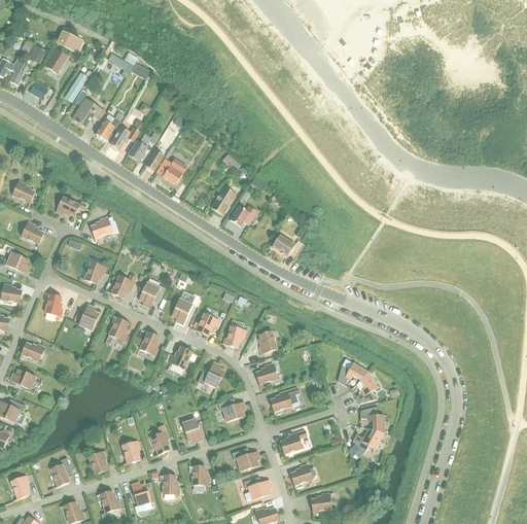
[(27,27),(24,33),(29,36),(32,30),(27,27)]
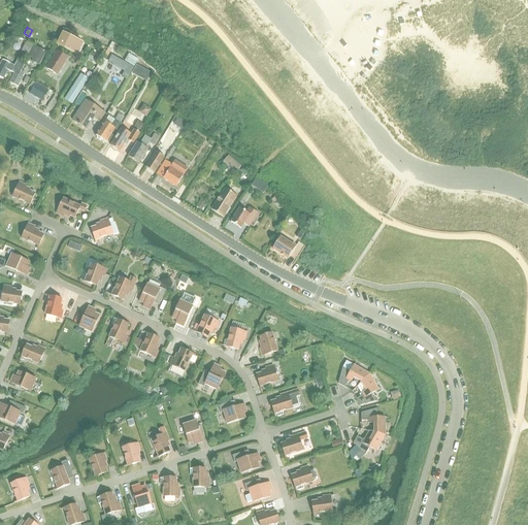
[(62,30),(56,41),(57,42),(71,50),(76,52),(83,39),(77,37),(63,30),(62,30)]
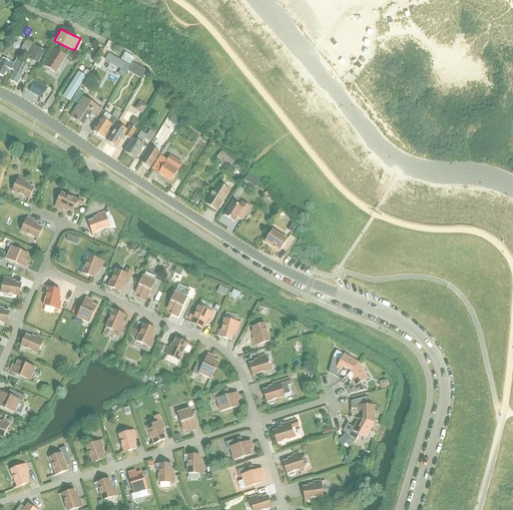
[(25,37),(20,46),(27,49),(32,41),(25,37)]
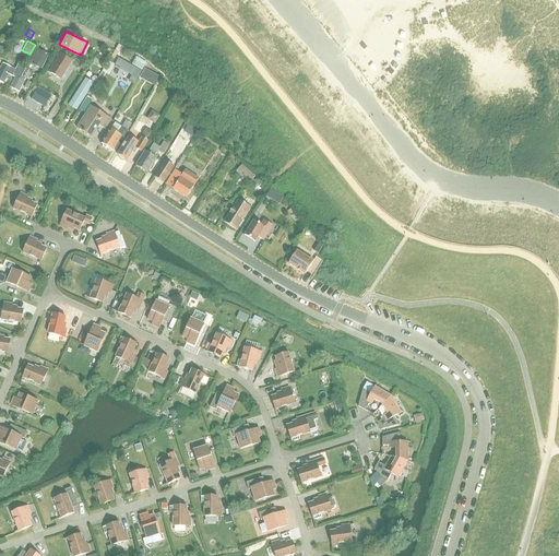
[(33,62),(42,66),(48,51),(36,46),(30,58),(34,60),(33,62)]
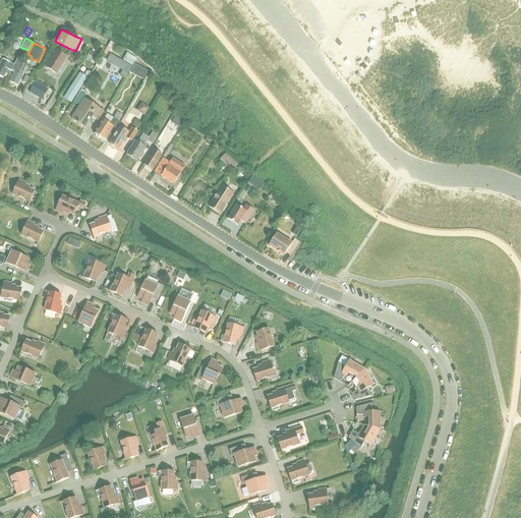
[(57,48),(46,64),(56,71),(67,54),(57,48)]
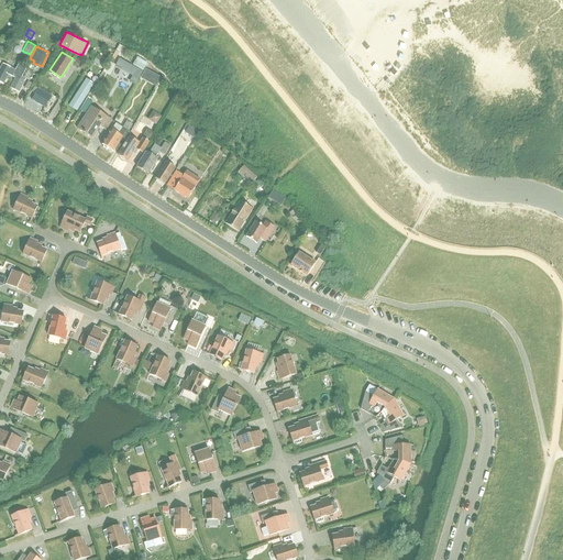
[(138,54),(133,62),(143,67),(147,61),(138,54)]
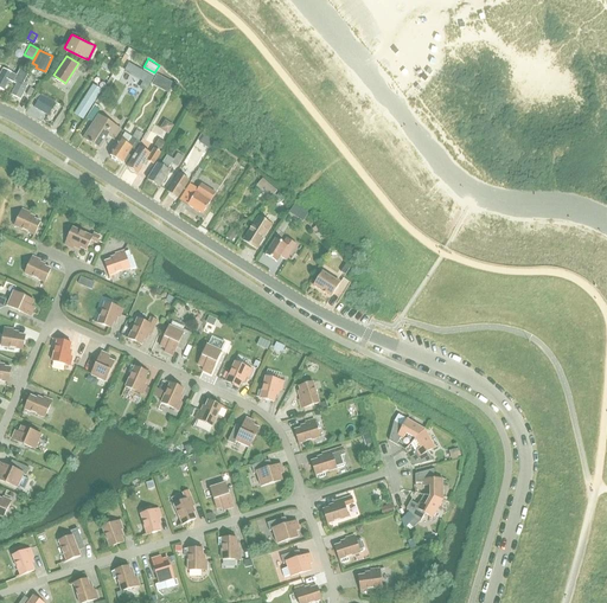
[(129,59),(125,68),(132,72),(136,64),(129,59)]
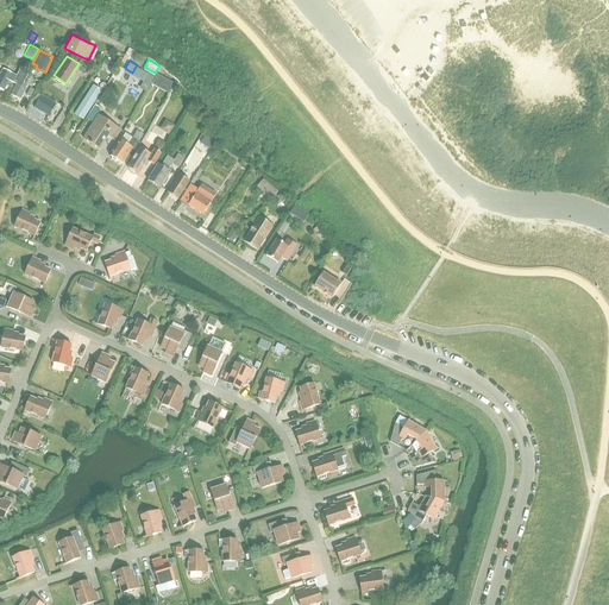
[(12,80),(16,73),(2,65),(0,71),(0,86),(2,88),(8,77),(12,80)]
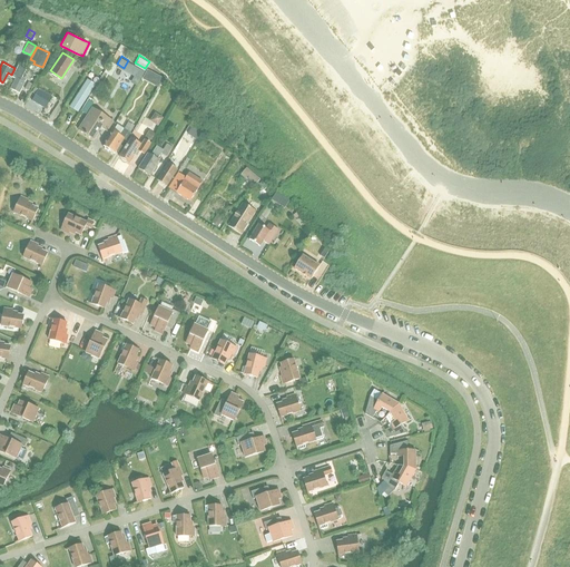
[(16,76),(10,86),(19,90),(26,77),(21,75),(26,67),(18,62),(16,68),(15,68),(11,75),(16,76)]
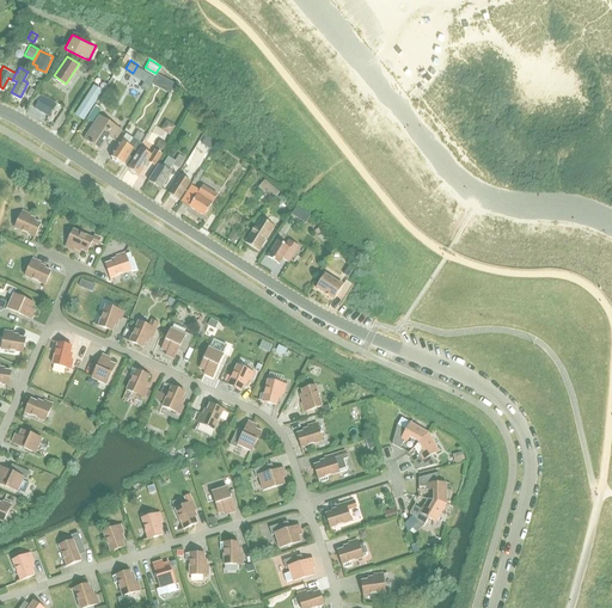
[(148,71),(140,85),(147,90),(155,74),(148,71)]
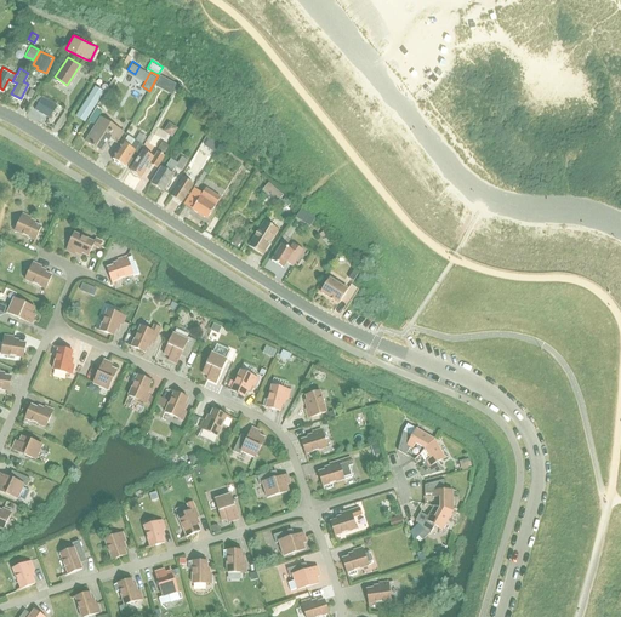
[(167,78),(161,87),(170,92),(175,81),(167,78)]
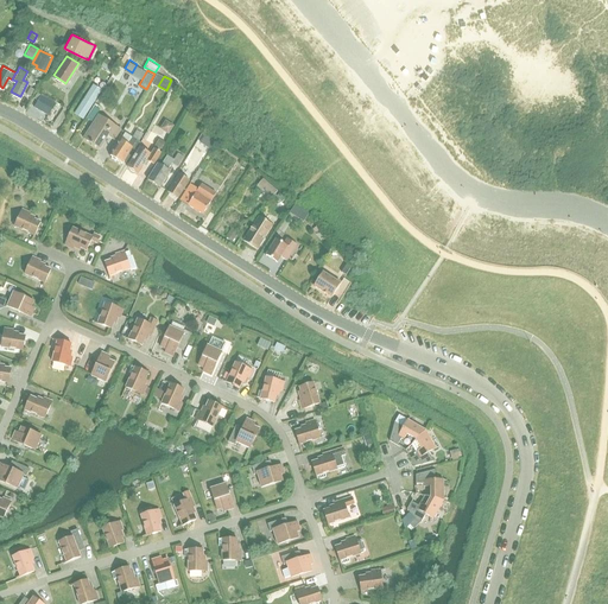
[(93,82),(74,112),(83,116),(101,88),(93,82)]
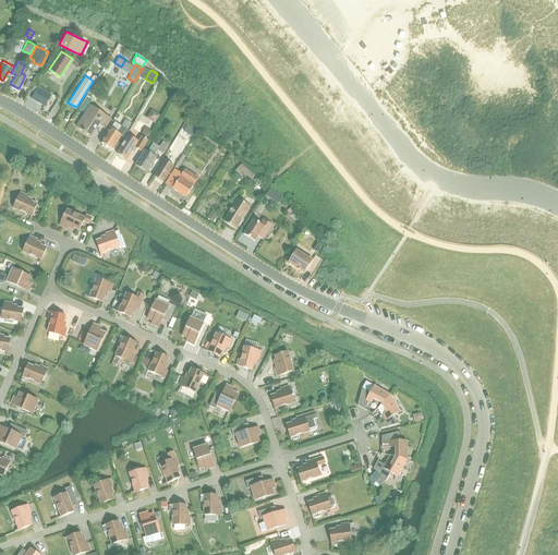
[(37,85),(31,96),(44,104),(50,93),(37,85)]
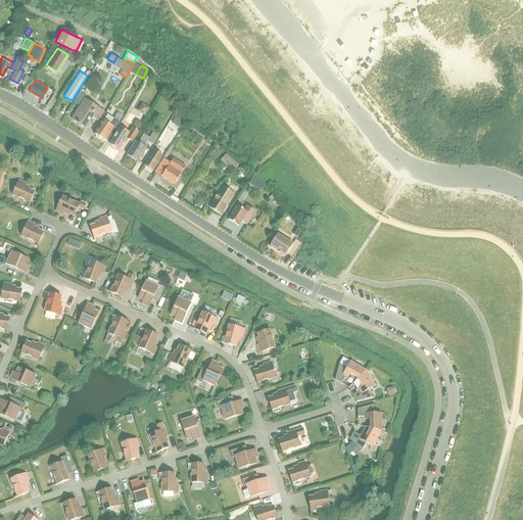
[(81,89),(74,100),(79,103),(85,92),(81,89)]
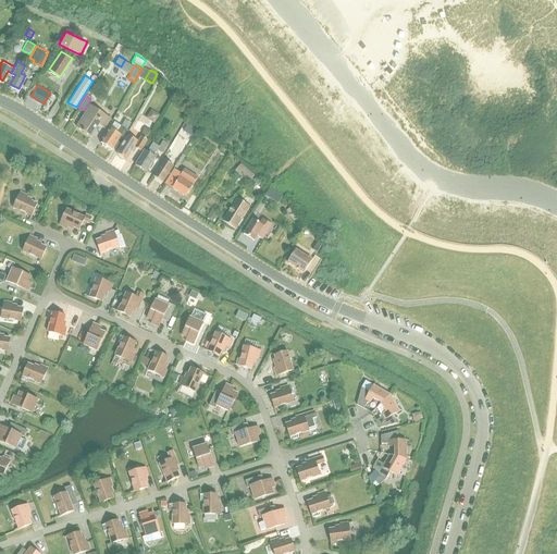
[(103,126),(110,115),(90,102),(76,125),(90,134),(98,122),(103,126)]
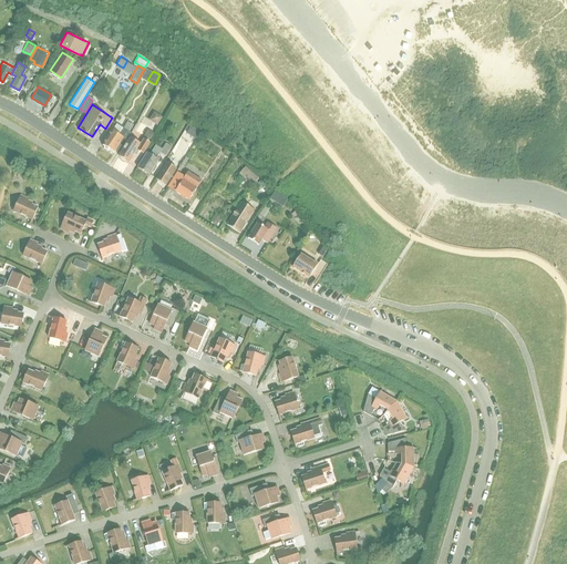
[(112,129),(102,143),(113,151),(115,149),(120,151),(129,134),(131,132),(123,126),(116,122),(112,129)]
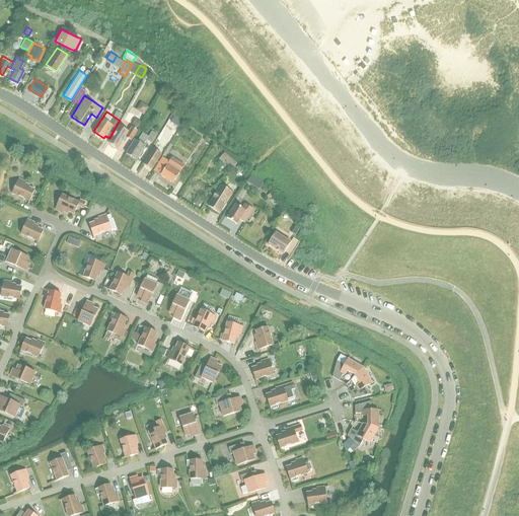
[(175,113),(170,119),(178,124),(182,118),(175,113)]
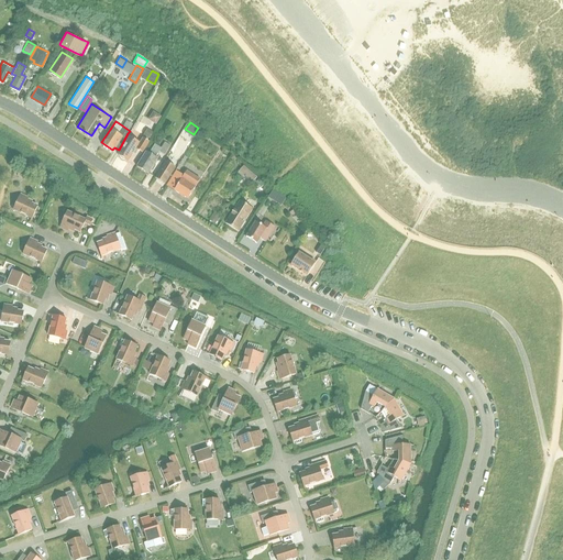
[(147,125),(143,132),(150,135),(153,130),(147,125)]
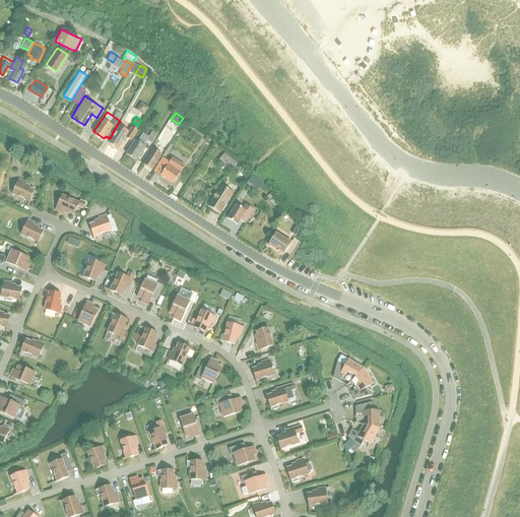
[(118,123),(110,138),(109,141),(118,146),(125,135),(131,139),(137,128),(131,125),(128,129),(118,123)]
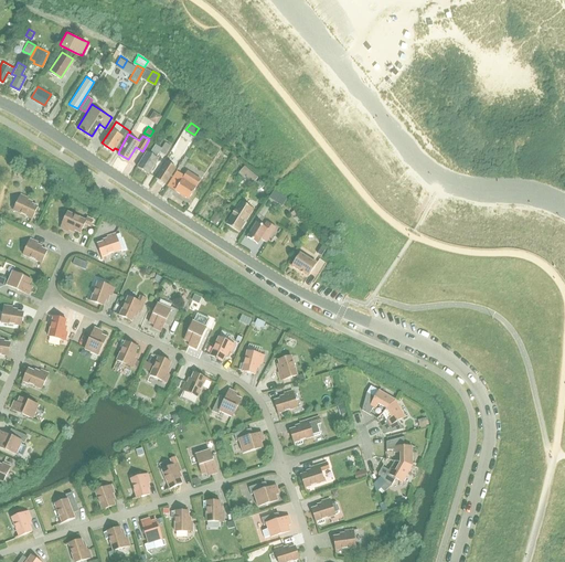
[(170,144),(164,140),(161,146),(155,142),(149,151),(146,149),(137,165),(148,172),(158,157),(156,156),(159,150),(164,154),(170,144)]
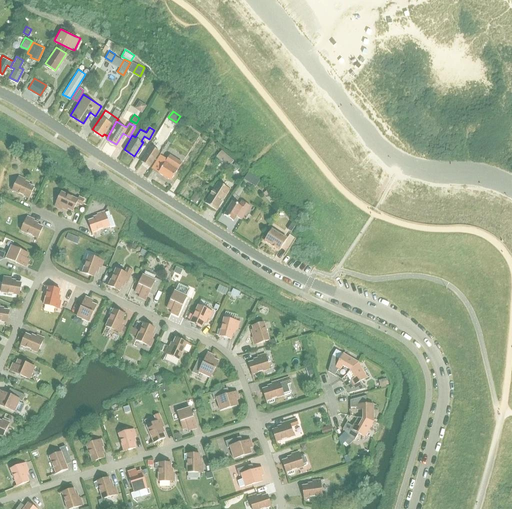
[(150,144),(141,160),(149,165),(159,150),(150,144)]
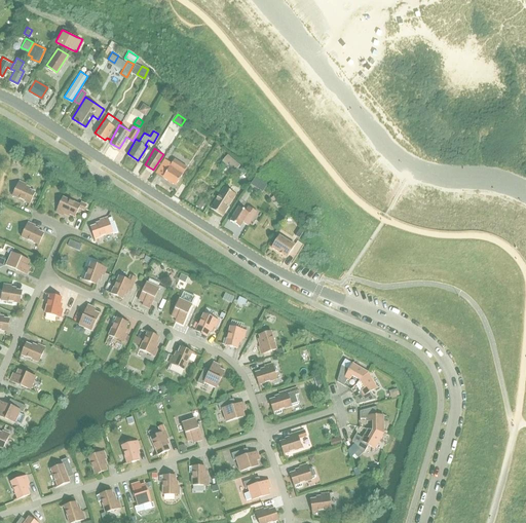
[(229,154),(224,160),(234,169),(239,162),(229,154)]
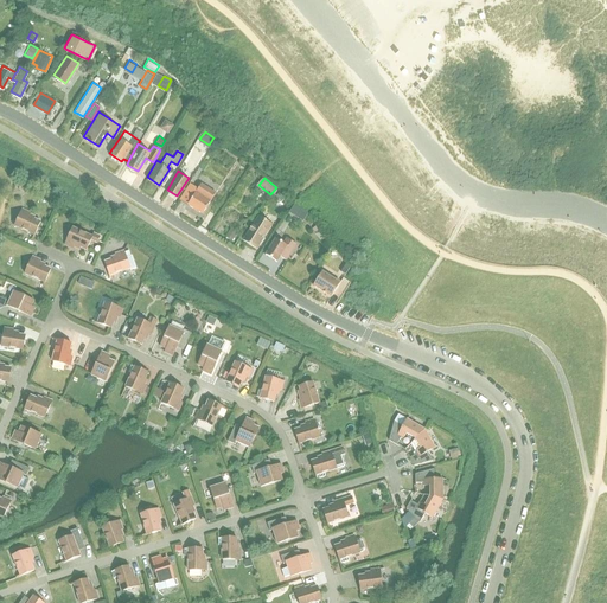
[(200,181),(198,186),(190,181),(179,197),(202,211),(215,191),(200,181)]
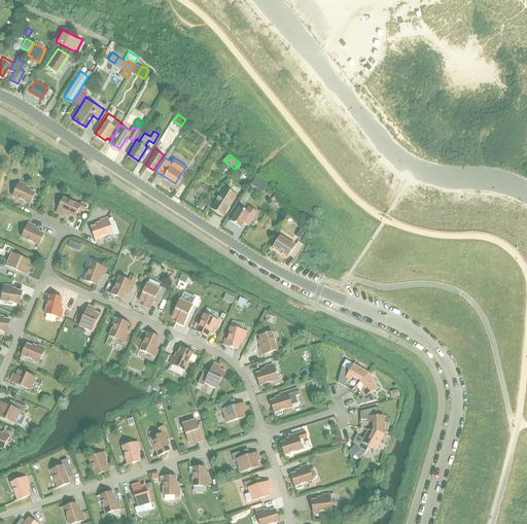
[(254,176),(250,182),(256,186),(260,179),(254,176)]
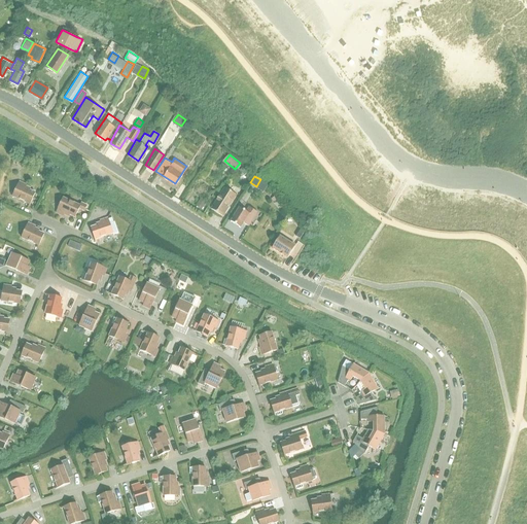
[(19,179),(12,195),(30,202),(35,190),(25,185),(26,182),(19,179)]
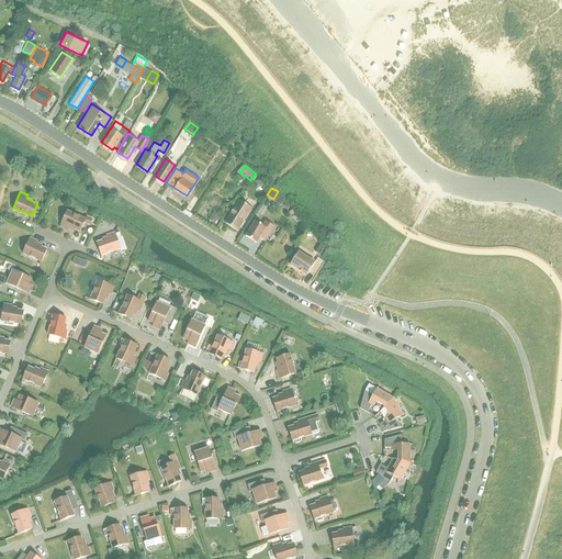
[(251,205),(238,198),(224,221),(237,228),(251,205)]
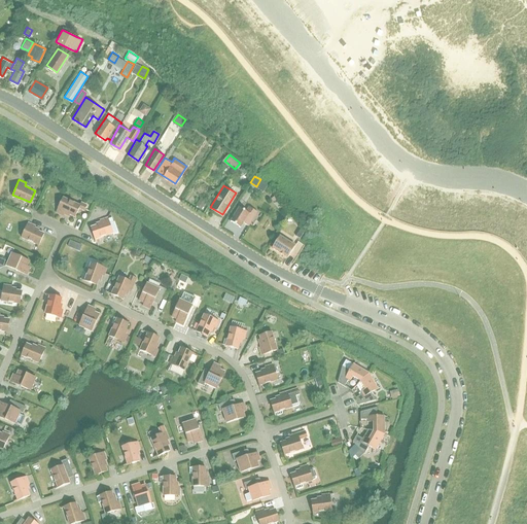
[(80,200),(79,203),(63,196),(56,210),(63,214),(64,210),(74,215),(78,206),(83,208),(86,203),(80,200)]
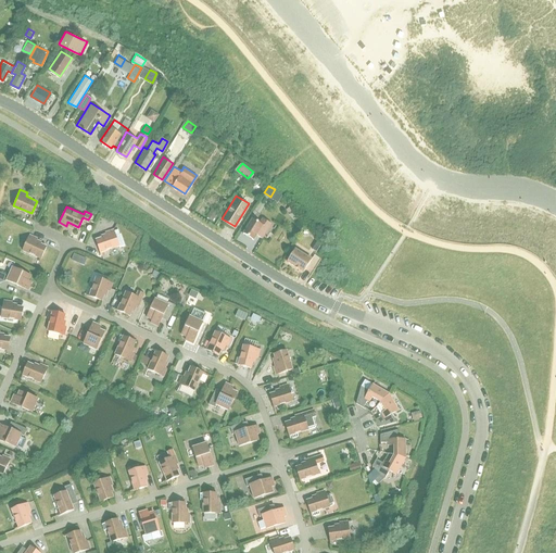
[(210,209),(205,214),(212,218),(215,213),(210,209)]
